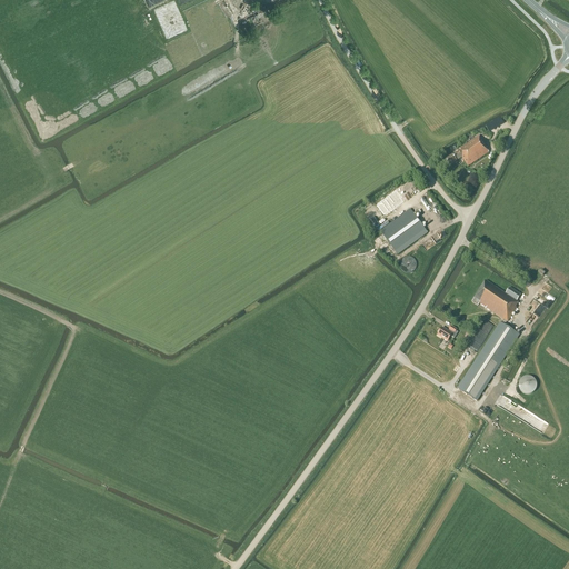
[(468,167),(489,152),(486,149),(487,148),(479,136),(459,149),(460,150),(446,160),(450,167),(462,158),(468,167)]
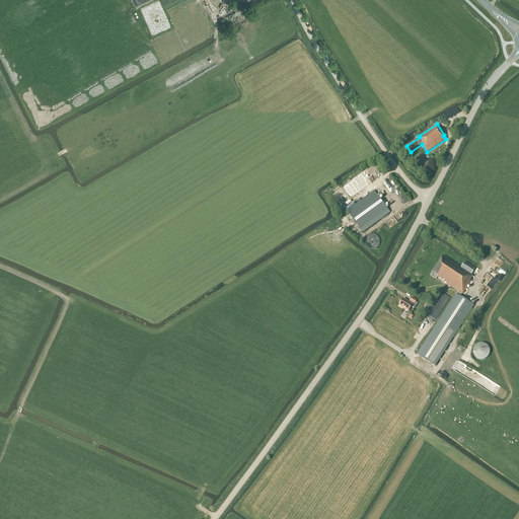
[(375,171),(380,168),(377,163),(372,166),(375,171)]
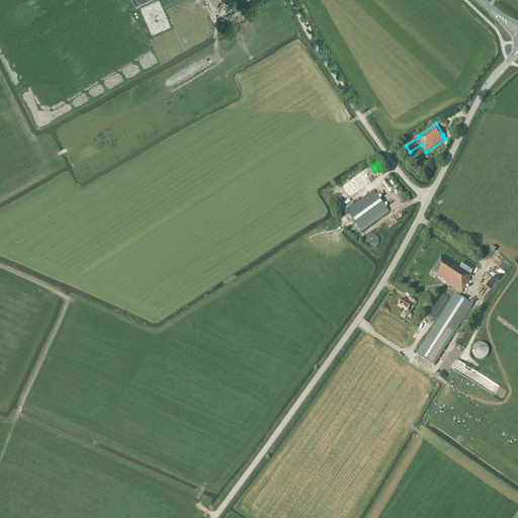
[(369,184),(360,173),(344,185),(343,184),(341,186),(342,187),(339,190),(338,188),(332,193),(333,194),(332,195),(335,200),(345,193),(352,202),(370,188),(368,185),(369,184)]
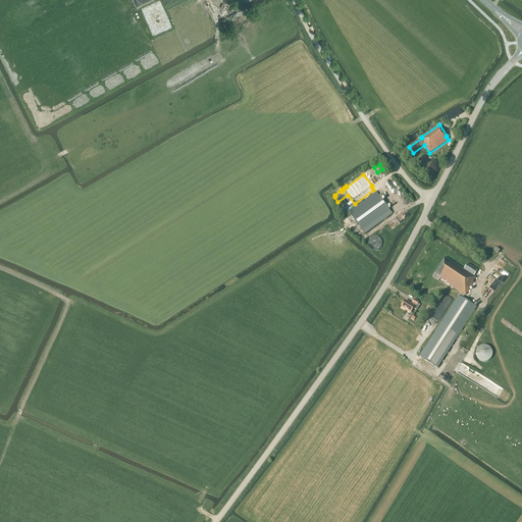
[(376,193),(349,213),(364,233),(392,213),(376,193)]
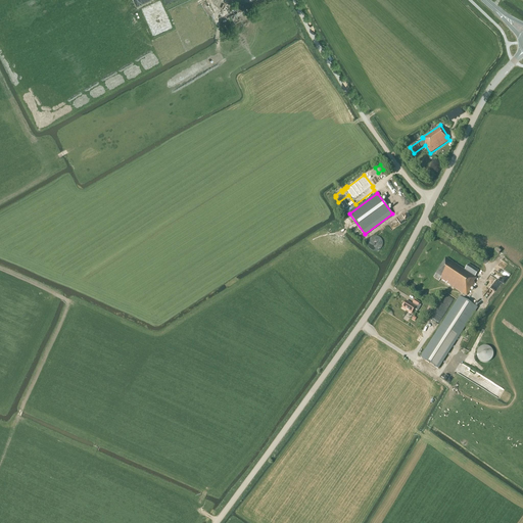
[(367,245),(367,247),(368,248),(369,249),(370,251),(371,252),(372,252),(374,253),(375,253),(377,253),(378,252),(379,252),(380,251),(381,250),(382,249),(383,247),(383,246),(383,244),(383,242),(382,241),(381,239),(380,238),(379,237),(377,237),(375,236),(374,236),(372,237),(370,238),(369,239),(368,240),(368,242),(367,243),(367,245)]
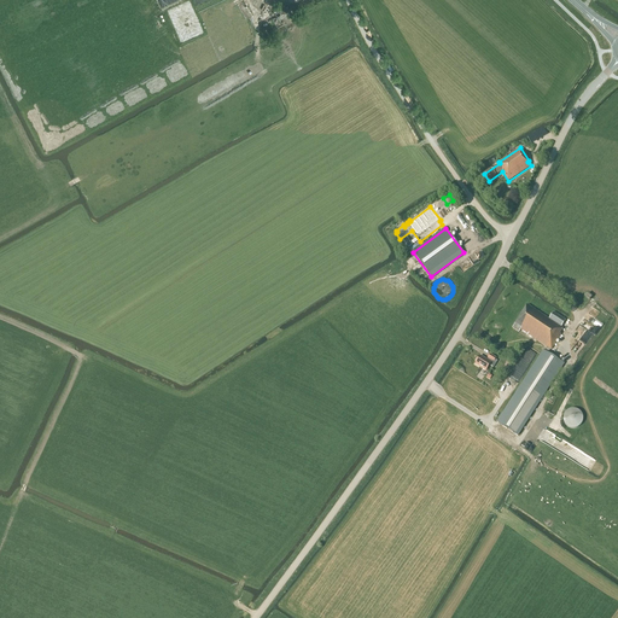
[(543,351),(497,423),(518,436),(564,363),(548,354),(551,350),(561,334),(560,334),(563,328),(561,327),(565,320),(553,313),(549,320),(528,305),(526,307),(523,312),(518,319),(514,325),(512,328),(519,332),(520,330),(522,331),(548,348),(546,353),(543,351)]
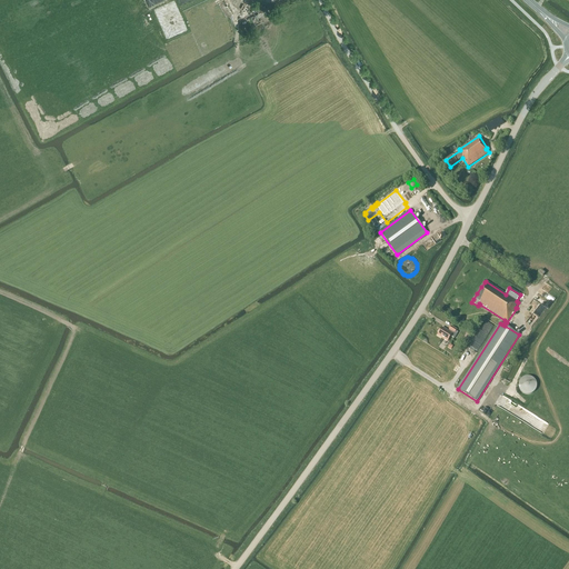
[(481,325),(476,336),(486,340),(493,325),(485,320),(482,325),(481,325)]
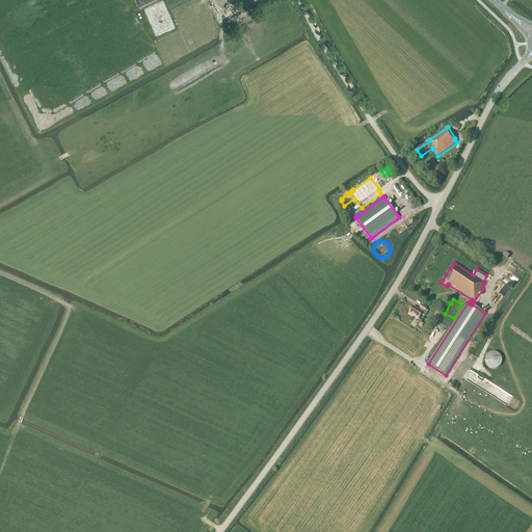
[(419,310),(414,307),(408,314),(418,319),(421,315),(425,317),(428,312),(426,310),(427,309),(422,306),(420,309),(419,310)]
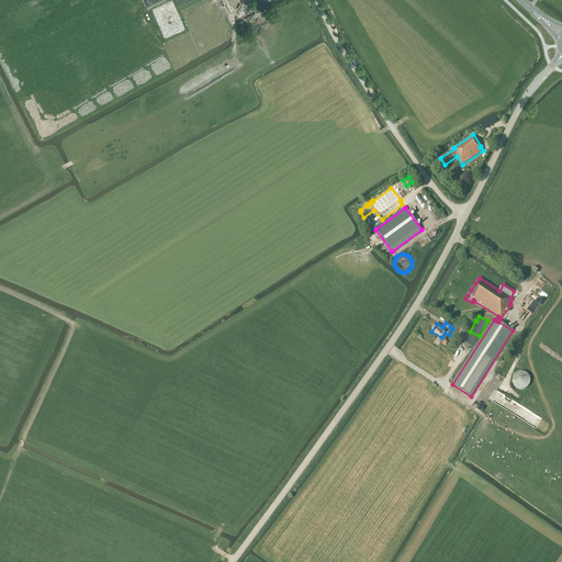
[(512,382),(513,383),(513,385),(514,386),(515,388),(516,389),(518,390),(519,390),(521,390),(523,390),(525,390),(526,389),(527,389),(528,388),(529,385),(529,384),(530,382),(530,380),(529,379),(529,377),(528,375),(527,374),(525,373),(524,372),(521,372),(519,372),(517,373),(516,374),(515,375),(514,377),(513,378),(513,380),(512,382)]
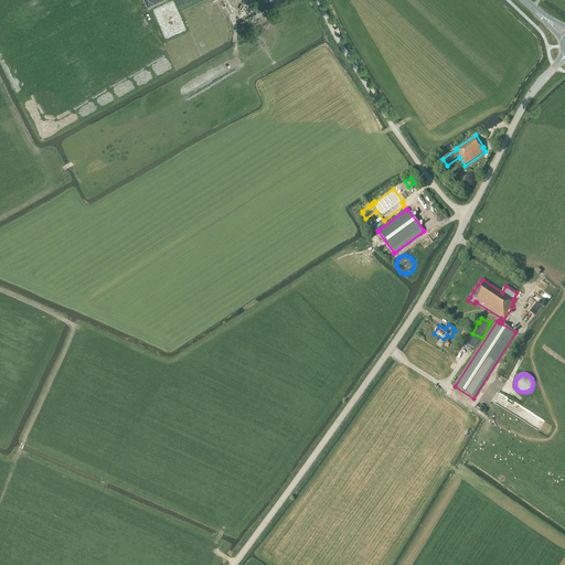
[(525,417),(523,420),(526,422),(528,418),(530,419),(533,413),(525,409),(522,416),(525,417)]
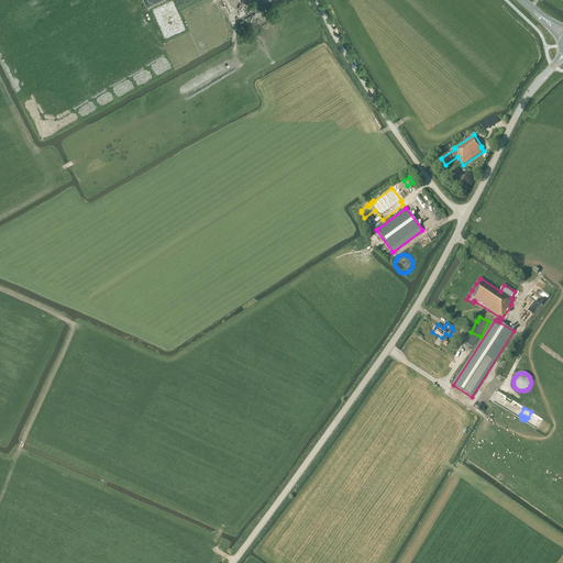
[(540,426),(542,418),(533,415),(530,422),(540,426)]
